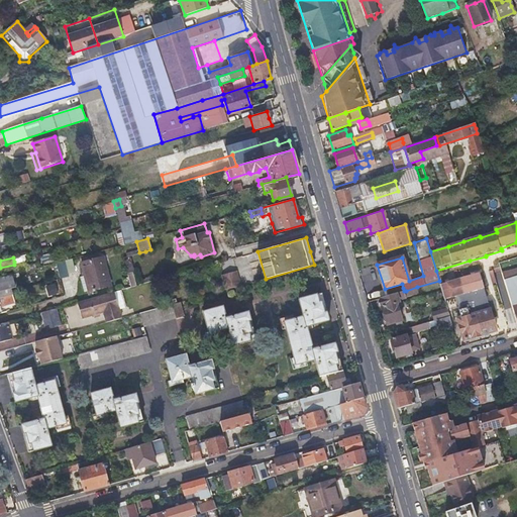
[(83,273),(84,273),(85,275),(84,275),(82,276),(83,276),(79,277),(83,292),(109,285),(102,257),(81,264),(83,273)]
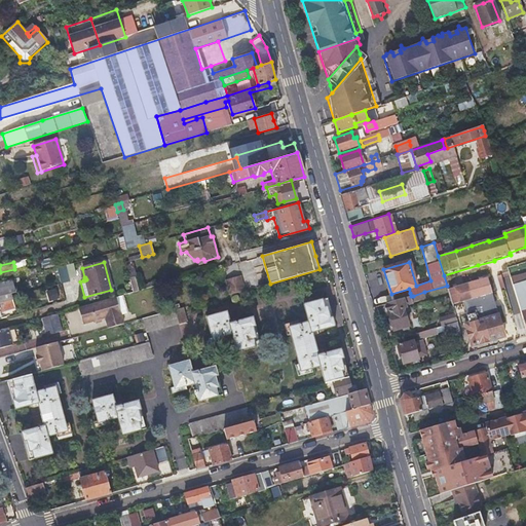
[(57,268),(61,283),(70,280),(66,265),(57,268)]
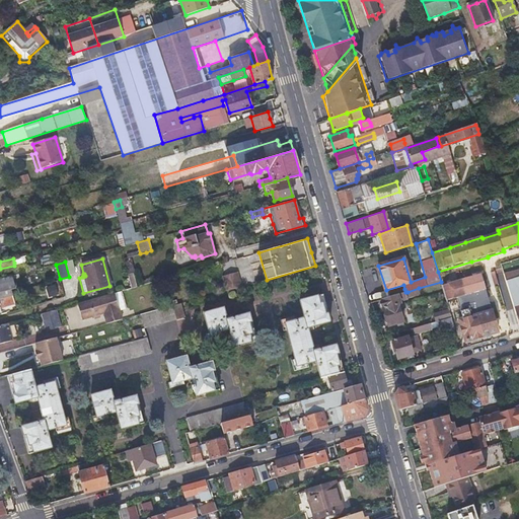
[(511,287),(518,285),(518,270),(504,274),(507,281),(509,281),(511,287)]
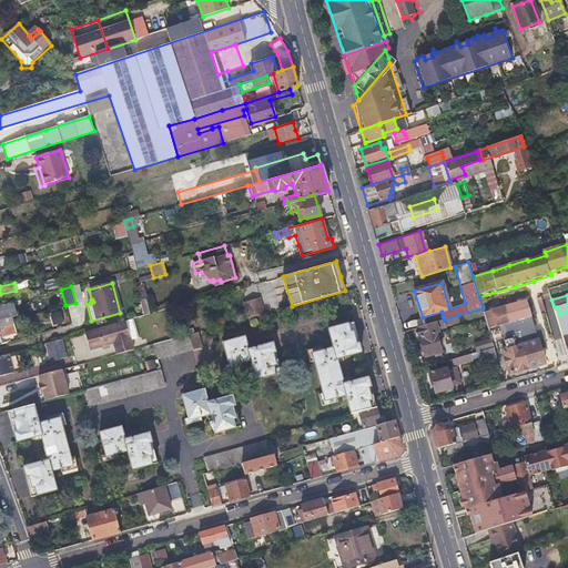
[(264,314),(262,305),(259,297),(244,302),(249,317),(264,314)]
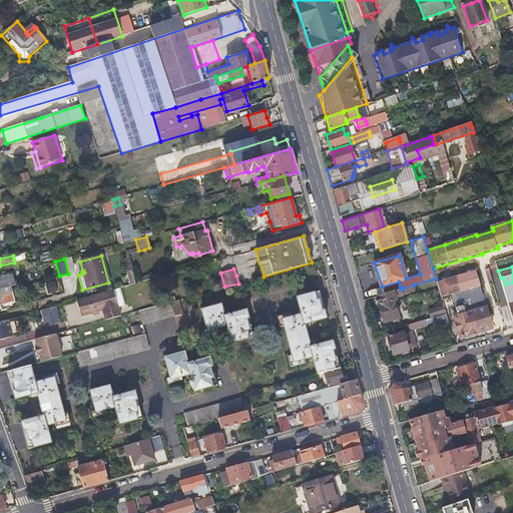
[(0,276),(0,289),(10,287),(14,286),(11,274),(0,276)]
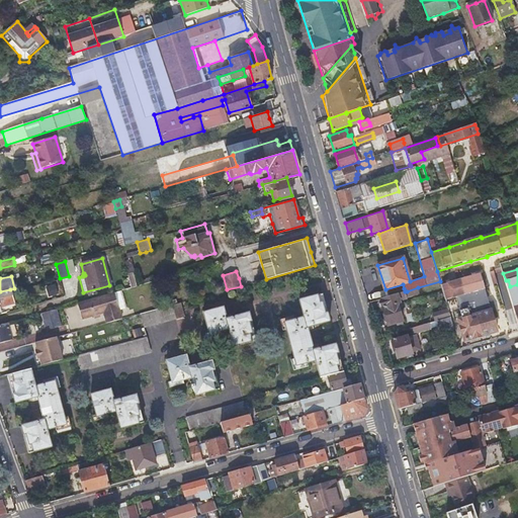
[(464,341),(481,337),(497,332),(493,315),(481,276),(441,287),(445,300),(455,297),(461,319),(457,320),(464,341)]
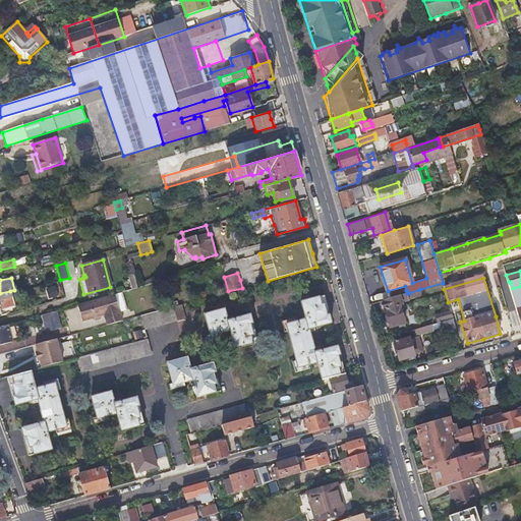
[(421,295),(420,289),(409,293),(410,298),(421,295)]
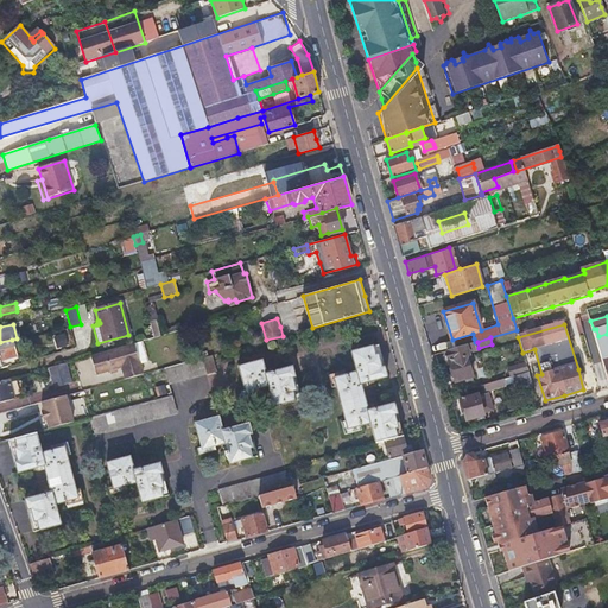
[(12,340),(0,342),(0,350),(13,347),(12,340)]
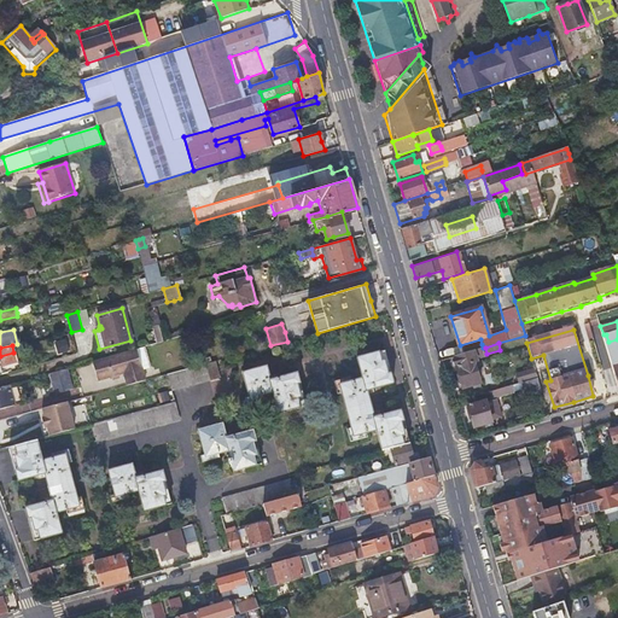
[(145,347),(93,361),(99,380),(112,377),(120,375),(124,373),(127,385),(146,380),(143,369),(151,367),(145,347)]
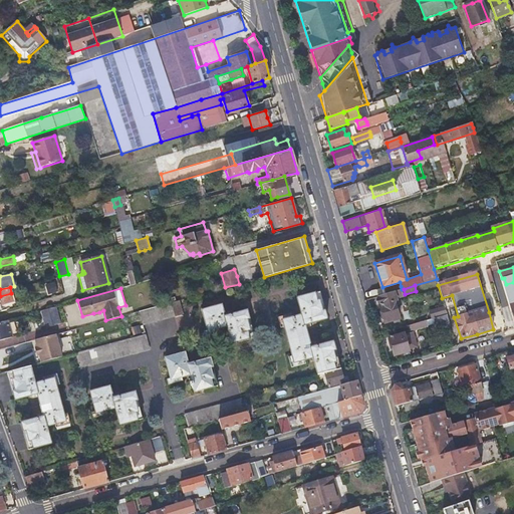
[(384,323),(392,320),(400,318),(395,301),(398,300),(397,298),(404,296),(402,289),(377,296),(380,305),(379,306),(384,323)]
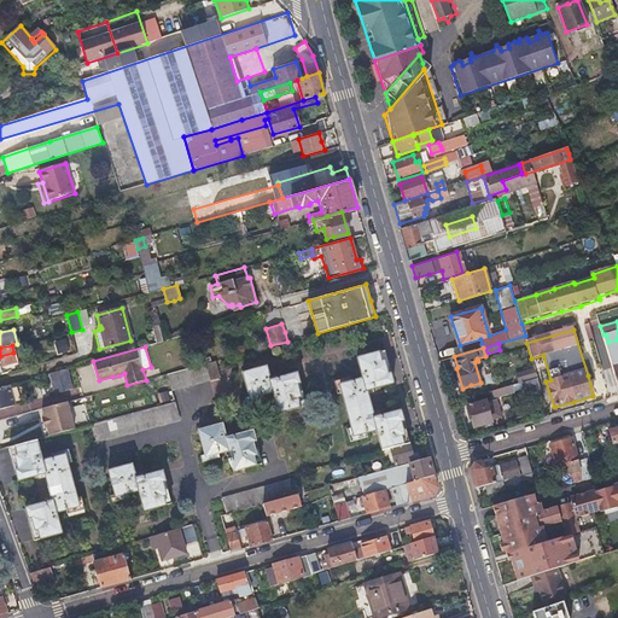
[(391,448),(409,443),(400,410),(373,417),(367,390),(392,383),(384,350),(357,357),(362,377),(339,383),(353,435),(375,430),(382,450),(391,448)]
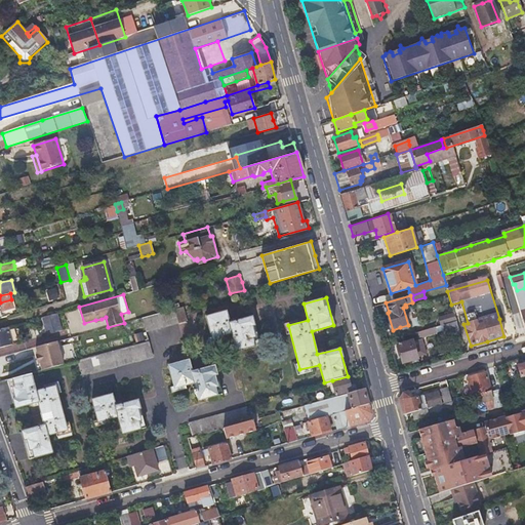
[(173,309),(158,314),(142,318),(146,332),(177,323),(173,309)]
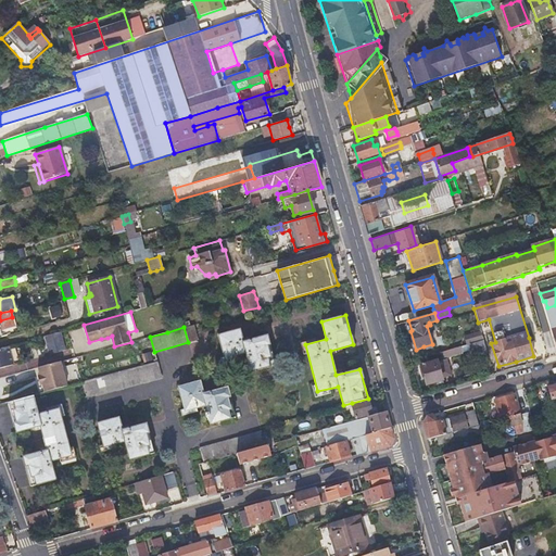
[(275,365),(272,350),(267,336),(243,341),(240,328),(218,335),(225,358),(245,353),(250,371),(275,365)]
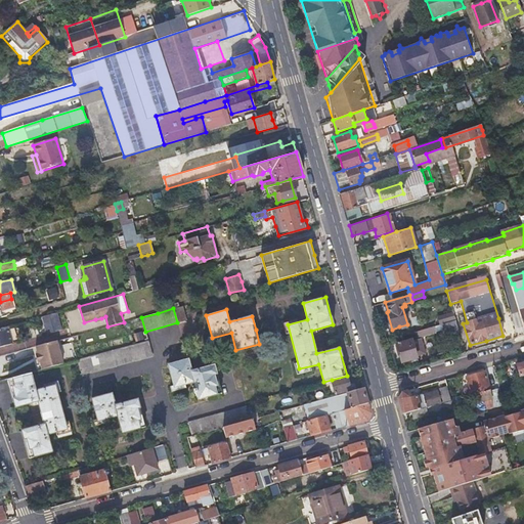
[(57,312),(42,316),(47,334),(62,330),(57,312)]
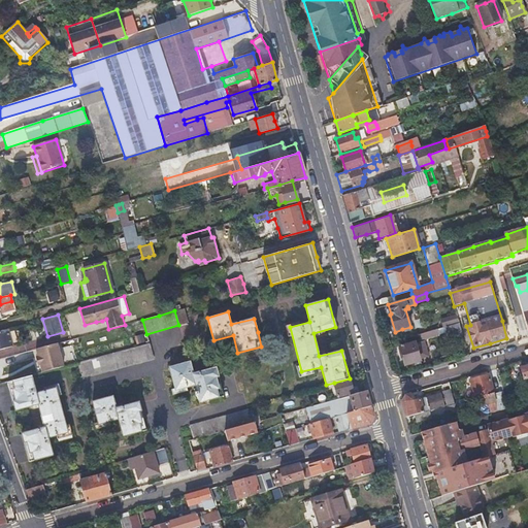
[(447,327),(459,324),(457,317),(442,321),(446,328),(447,327)]
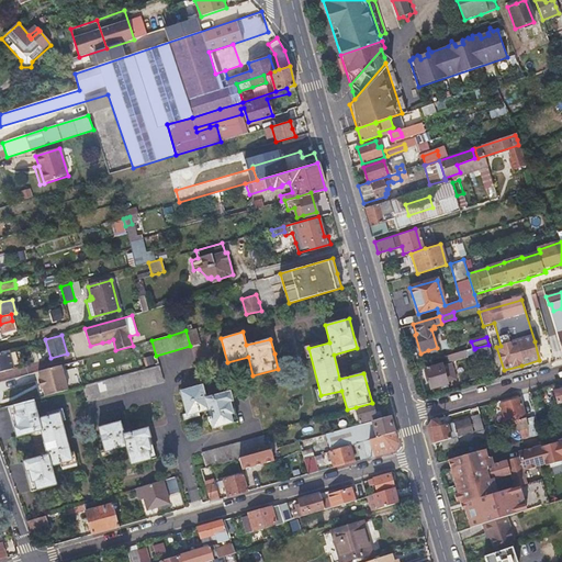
[(442,366),(442,364),(428,368),(433,388),(447,383),(447,380),(456,378),(453,367),(458,366),(457,360),(468,357),(468,356),(476,353),(480,364),(493,361),(489,345),(475,348),(474,349),(448,356),(450,363),(442,366)]
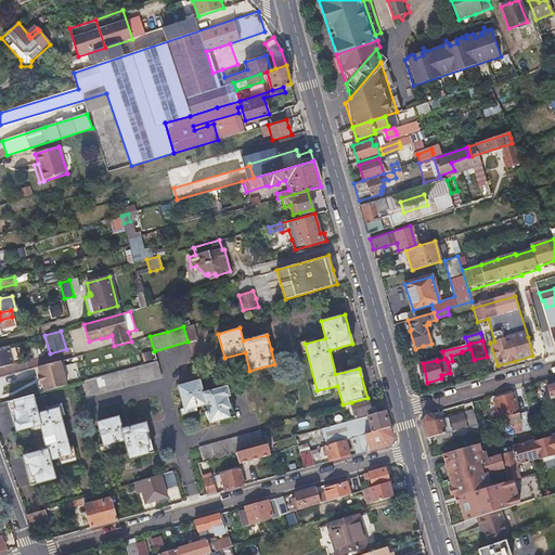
[(9,345),(0,347),(0,368),(14,364),(9,345)]
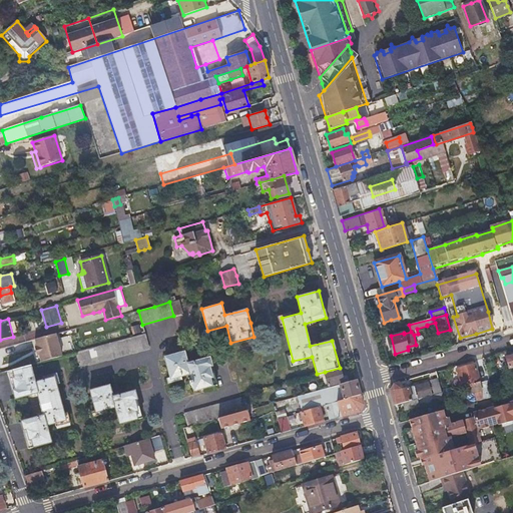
[(56,333),(35,339),(37,347),(35,347),(37,356),(39,355),(41,362),(62,356),(56,333)]
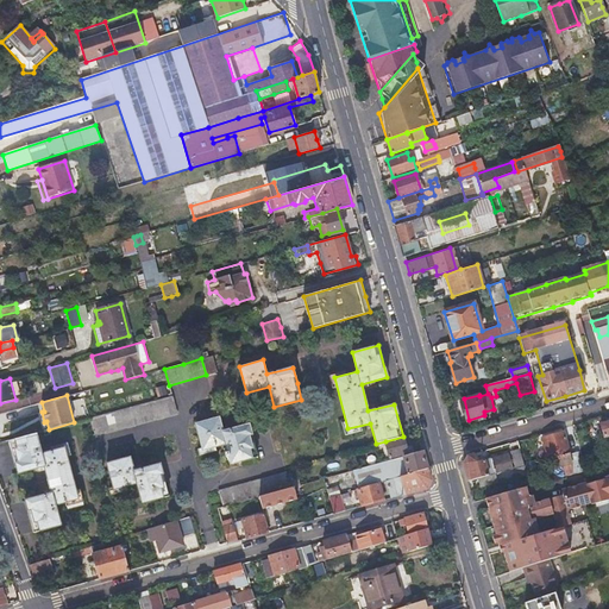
[(176,414),(174,405),(171,396),(89,419),(94,437),(176,414)]
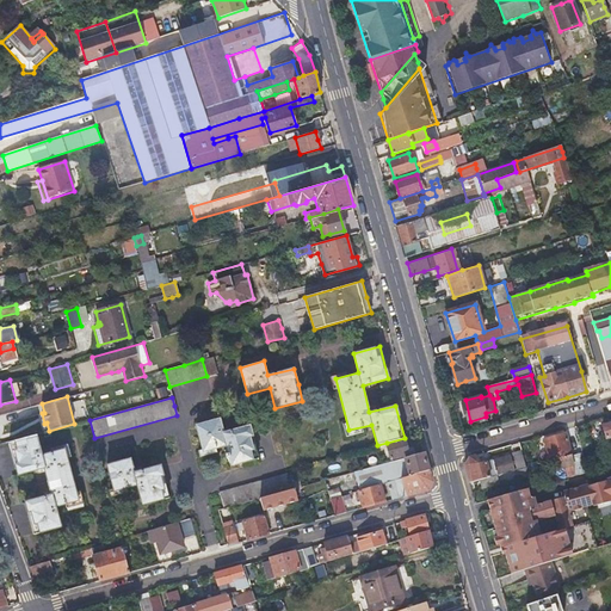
[(35,434),(31,424),(29,414),(2,421),(2,423),(8,443),(35,434)]
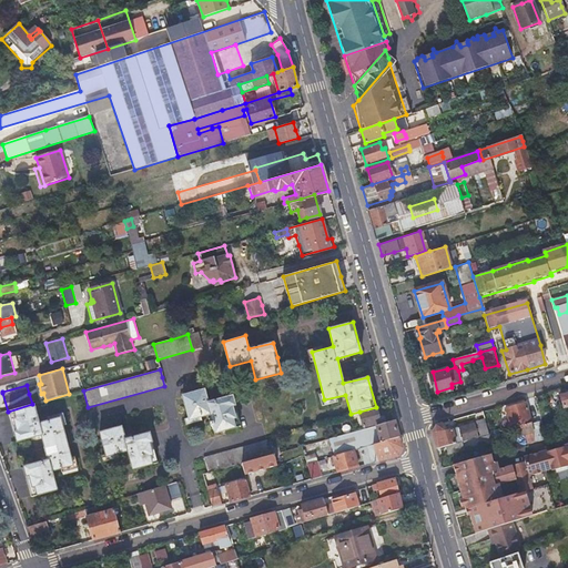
[(241,425),(237,411),(233,395),(209,402),(204,389),(182,395),(189,419),(210,414),(214,433),(241,425)]
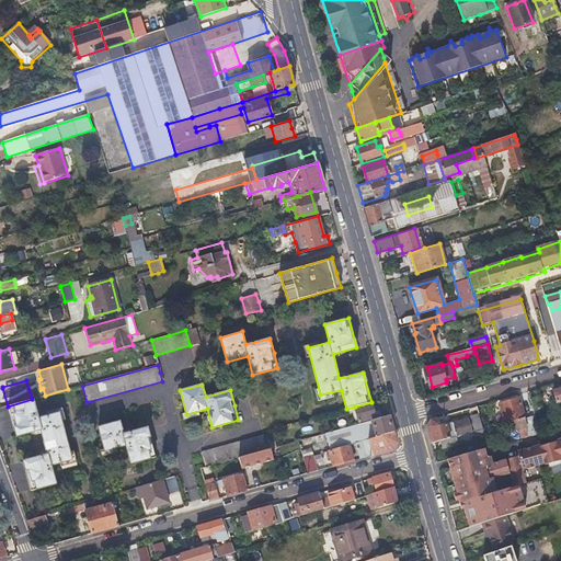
[(505,423),(508,422),(525,418),(526,418),(521,398),(500,403),(505,423)]
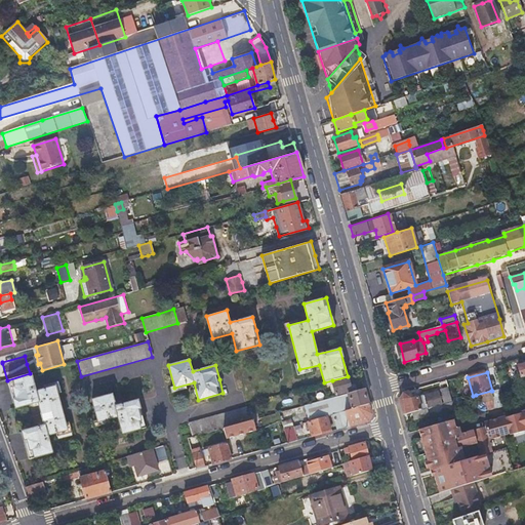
[(499,389),(503,387),(508,386),(503,372),(495,375),(499,389)]
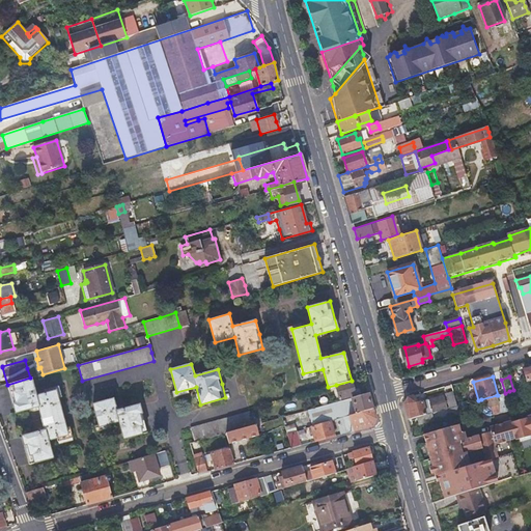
[(30,378),(7,385),(16,413),(37,407),(45,430),(22,437),(30,465),(53,457),(49,441),(67,436),(55,390),(36,395),(31,378),(30,378)]
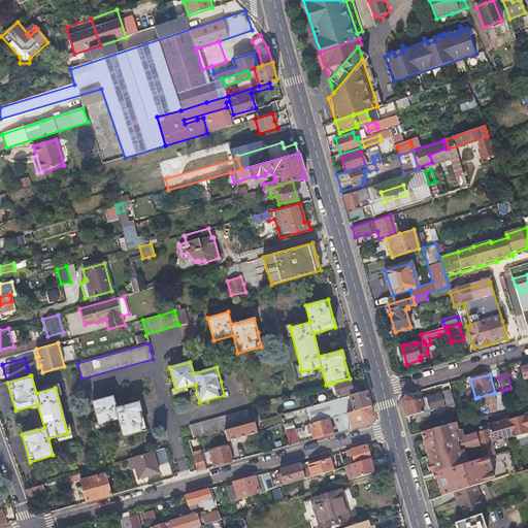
[(338,396),(345,394),(353,392),(350,378),(334,383),(338,396)]
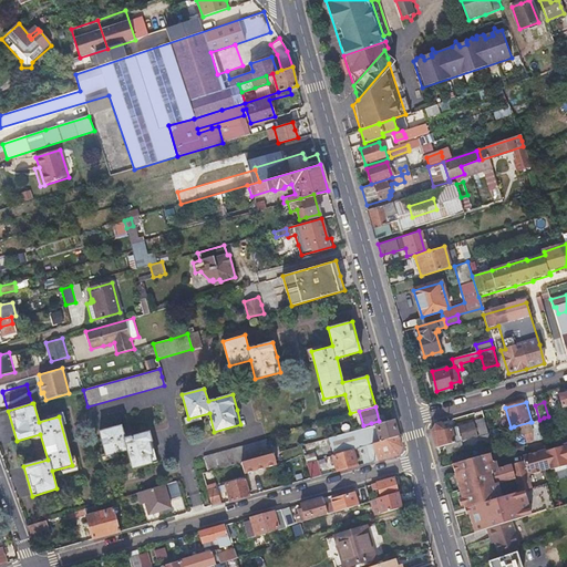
[(477,420),(482,435),(488,433),(484,418),(477,420)]
